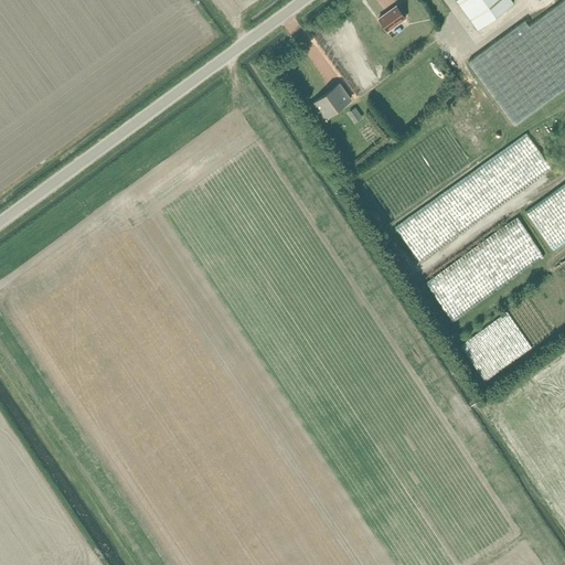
[(510,0),(455,0),(477,30),(512,3),(510,0)]
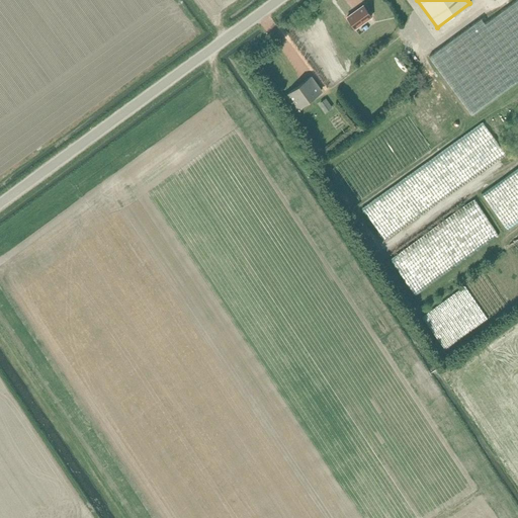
[(517,0),(485,24),(481,18),(429,57),(472,114),(517,80),(517,0)]
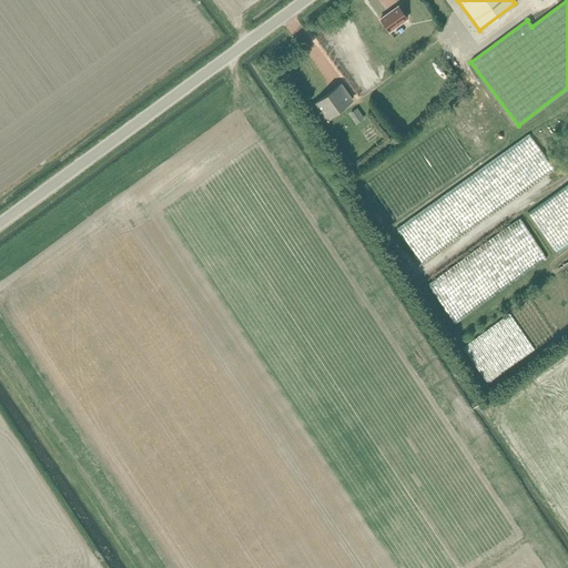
[(391,6),(377,14),(386,27),(404,14),(395,1),(391,6)]
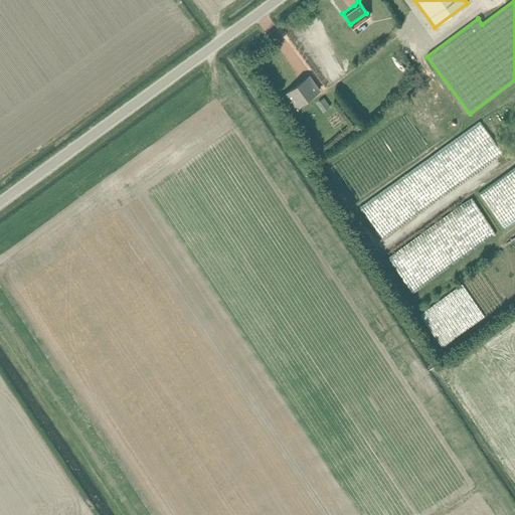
[(300,82),(283,95),(293,107),(308,96),(310,98),(317,92),(308,79),(301,84),(300,82)]
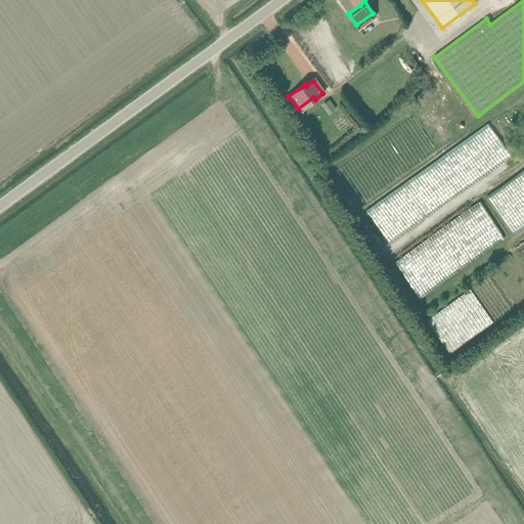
[(345,142),(355,135),(361,130),(358,126),(341,137),(345,142)]
